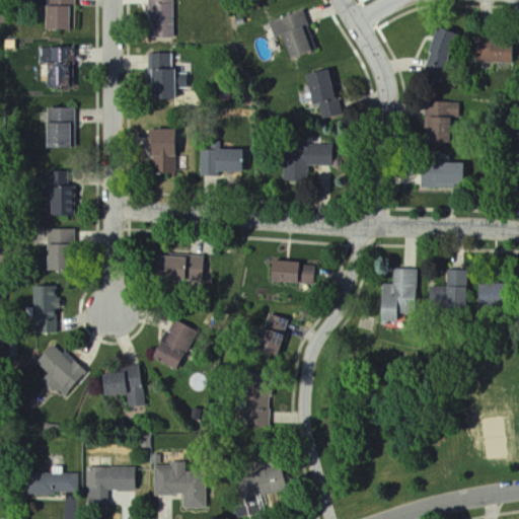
[(46,0),(46,31),(75,31),(75,0),(46,0)]
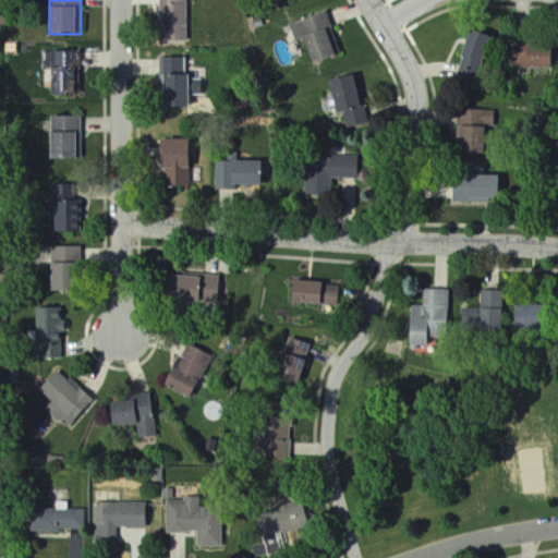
[(187,41),(186,0),(160,0),(161,41),(187,41)]
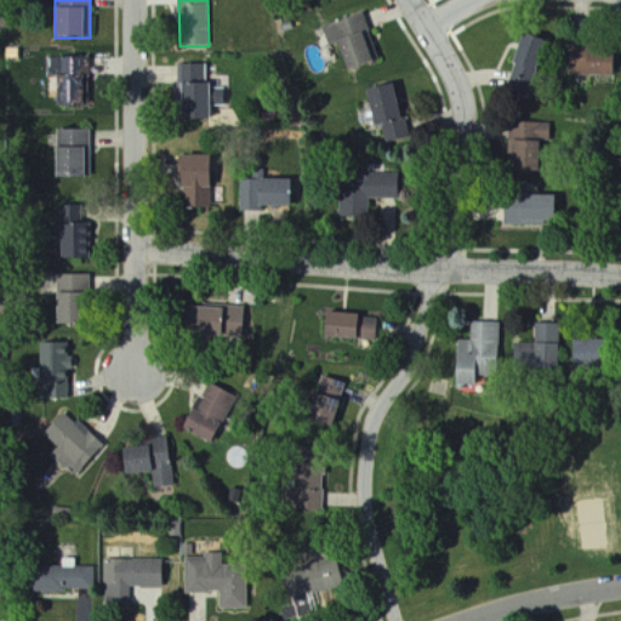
[(345,73),(380,62),(365,16),(324,28),(330,47),(337,45),(345,73)]
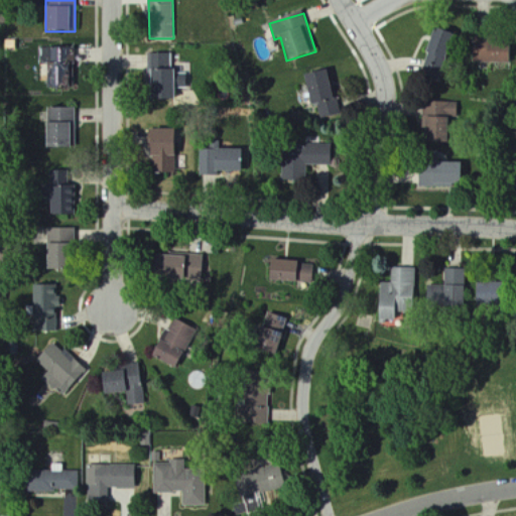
[(419,85),(438,90),(454,34),(434,29),(419,85)]
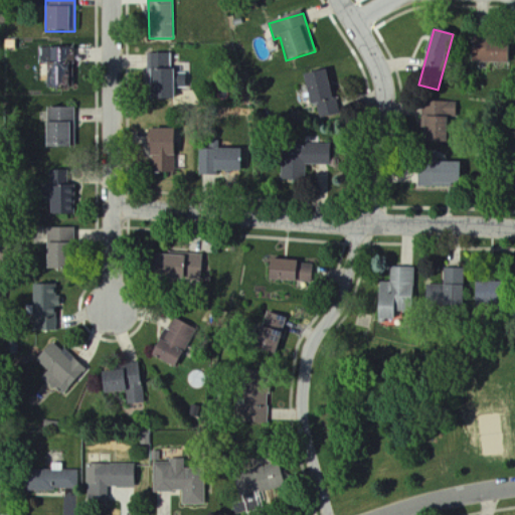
[(510,64),(510,45),(472,44),(472,63),(510,64)]
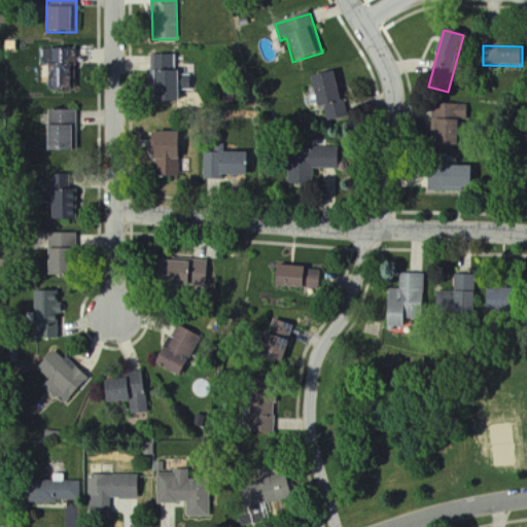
[(76,49),(40,49),(41,67),(46,67),(47,91),(77,91),(76,49)]
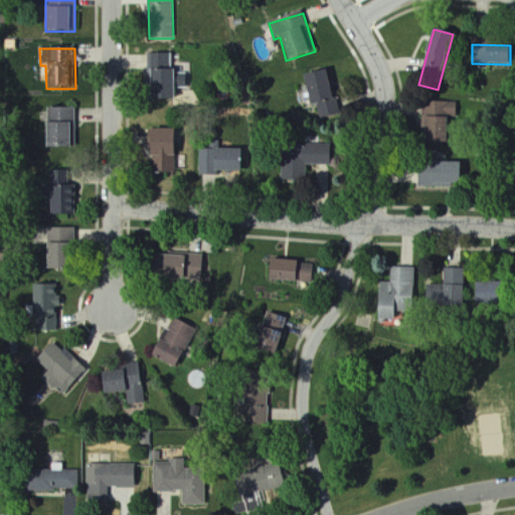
[(149,101),(172,101),(172,89),(186,89),(186,74),(171,74),(171,54),(149,54),(149,101)]
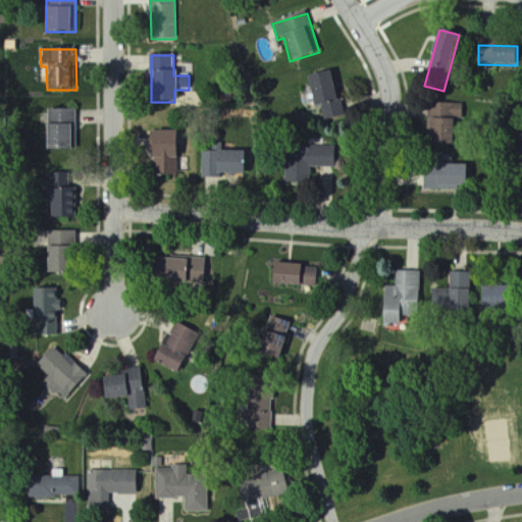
[(307,77),(314,107),(336,101),(329,71),(307,77)]
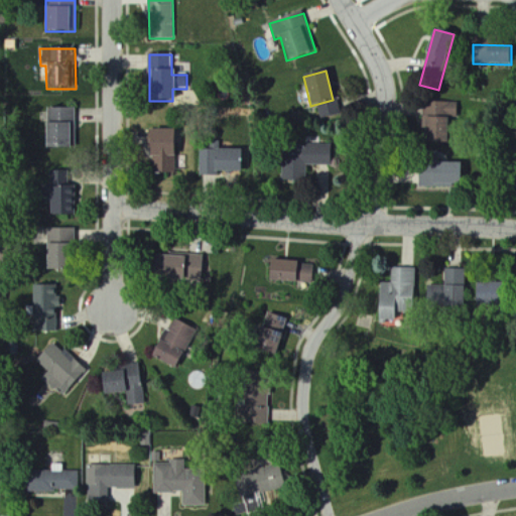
[(320,121),(341,116),(337,100),(316,106),(320,121)]
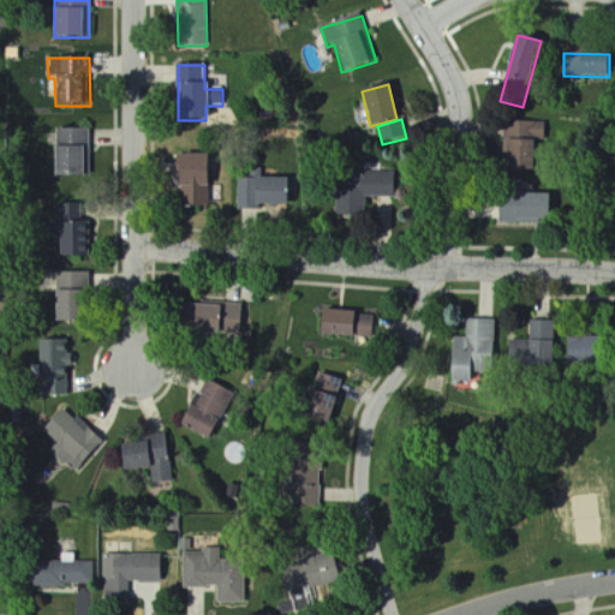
[(544,123),(505,123),(503,166),(532,166),(532,142),(544,142),(544,123)]
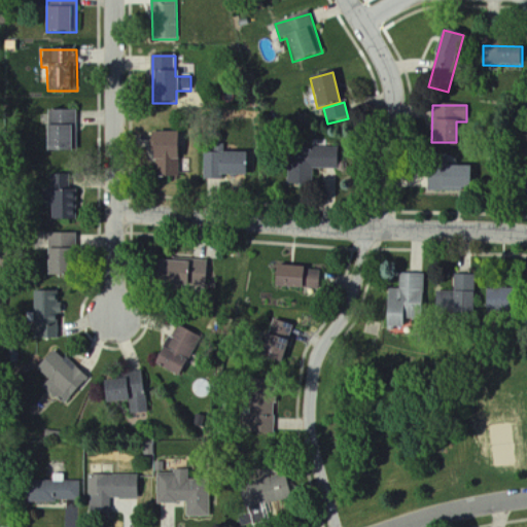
[(70,152),(70,126),(76,126),(76,111),(46,111),(47,152),(70,152)]
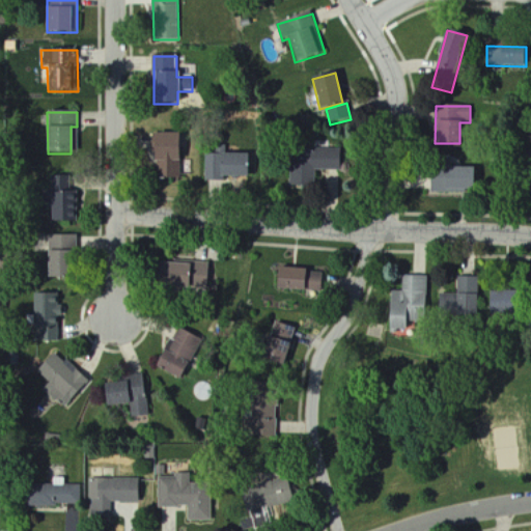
[(178,134),(151,135),(152,179),(179,179),(178,134)]
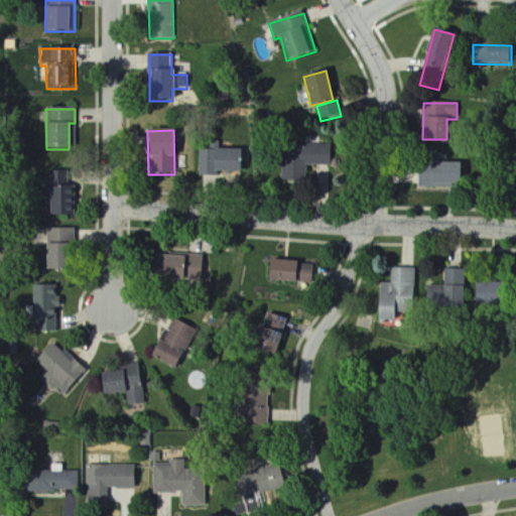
[(331,147),(281,147),(282,182),(306,182),(306,166),(332,166),(331,147)]
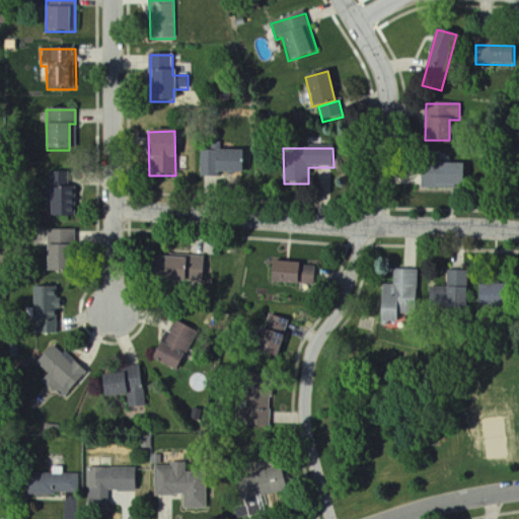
[(49,216),(73,215),(73,186),(48,187),(49,216)]
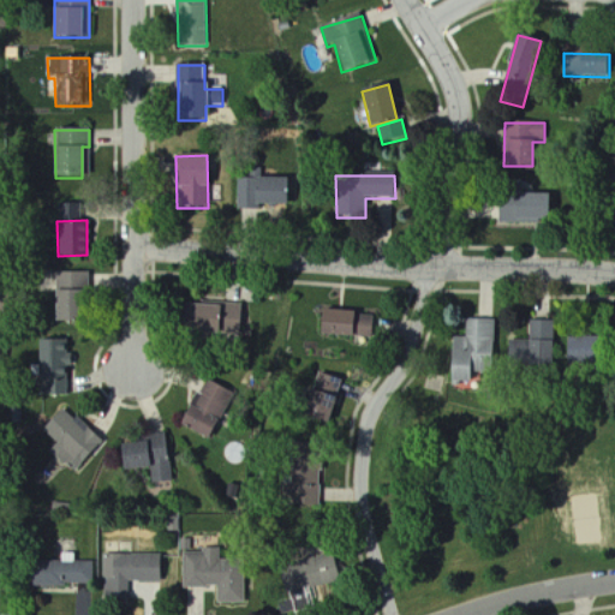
[(89,273),(55,273),(54,320),(79,320),(79,290),(89,290),(89,273)]
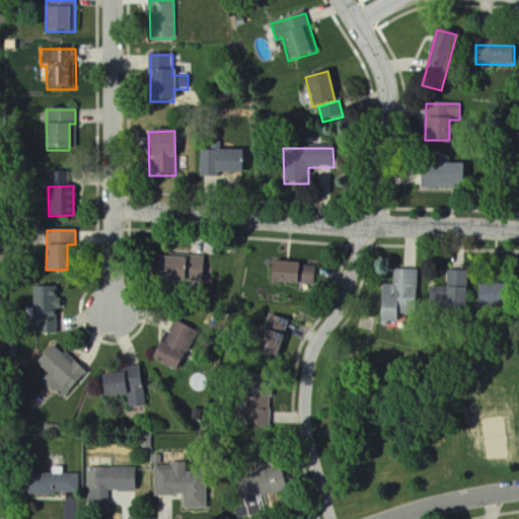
[(203,281),(204,256),(156,255),(155,280),(203,281)]
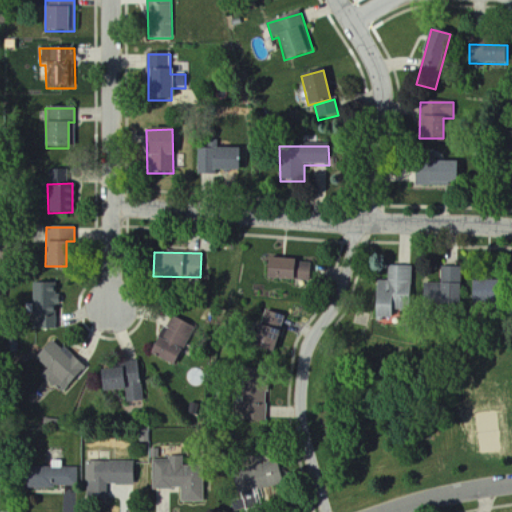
[(266,277),(310,280),(311,260),(267,258),(266,277)]
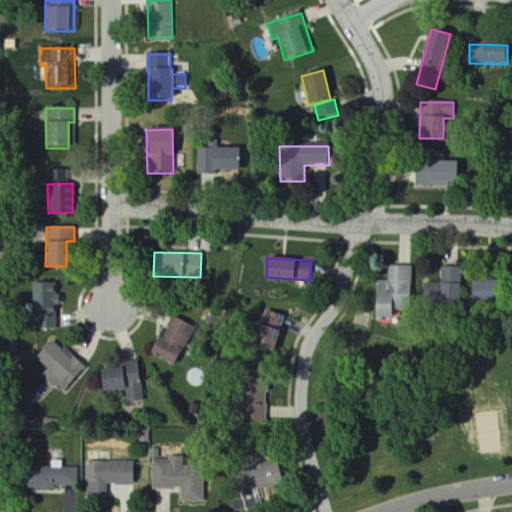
[(411,266),(388,265),(388,280),(376,280),(375,317),(391,317),(391,295),(411,296),(411,266)]
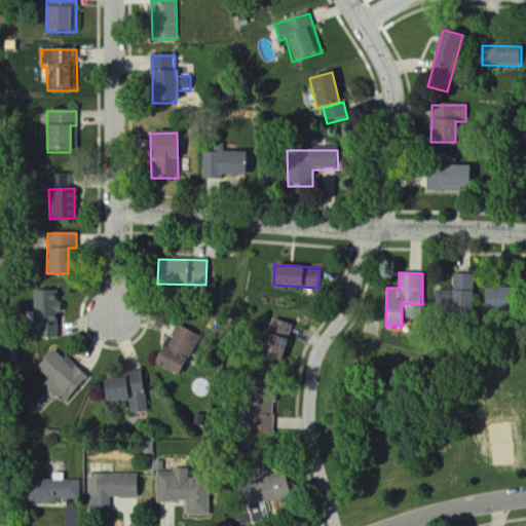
[(436,291),(436,310),(473,312),(475,274),(454,273),(453,291),(436,291)]
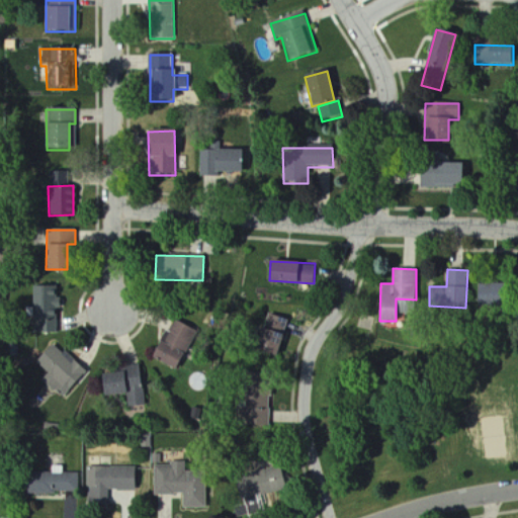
[(479,304),(498,305),(498,284),(479,284),(479,304)]
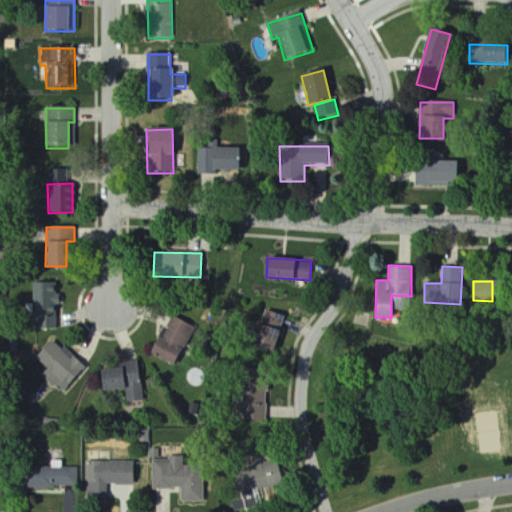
[(56,282),(32,283),(33,329),(59,328),(58,294),(56,294),(56,282)]
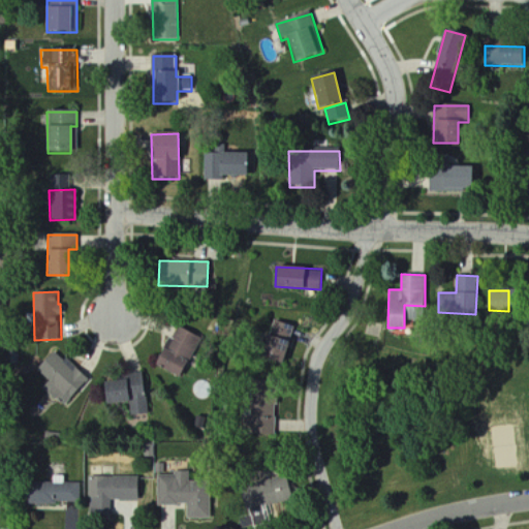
[(405,328),(419,327),(418,306),(404,307),(405,328)]
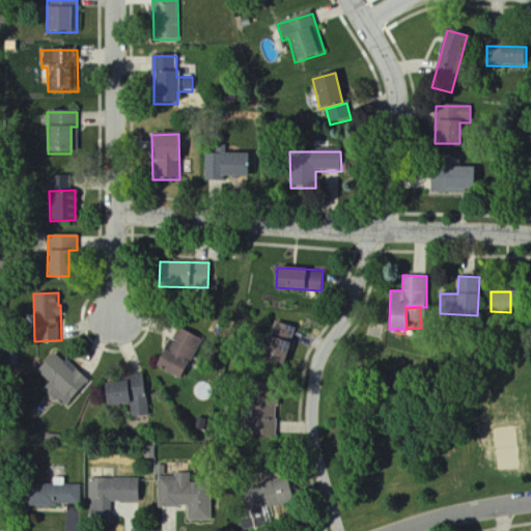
[(295,327),(274,320),(263,359),(284,365),(295,327)]
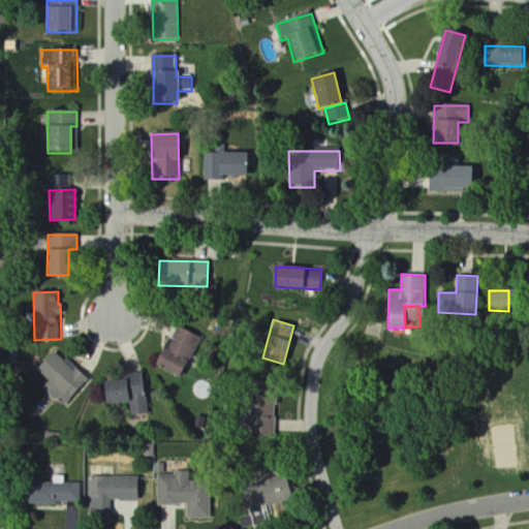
[(182,377),(201,338),(179,327),(168,349),(163,347),(155,365),(182,377)]
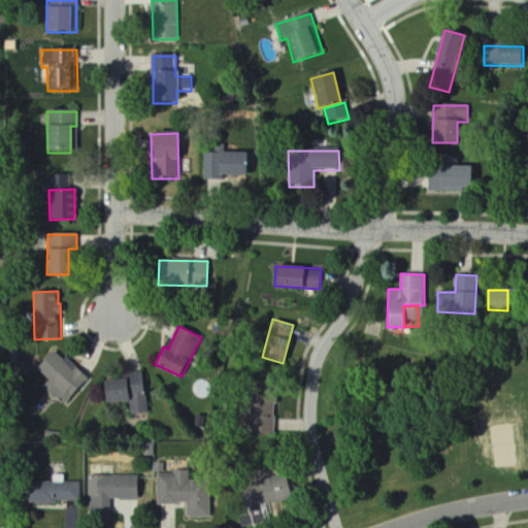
[(67,401),(88,380),(56,349),(35,371),(67,401)]
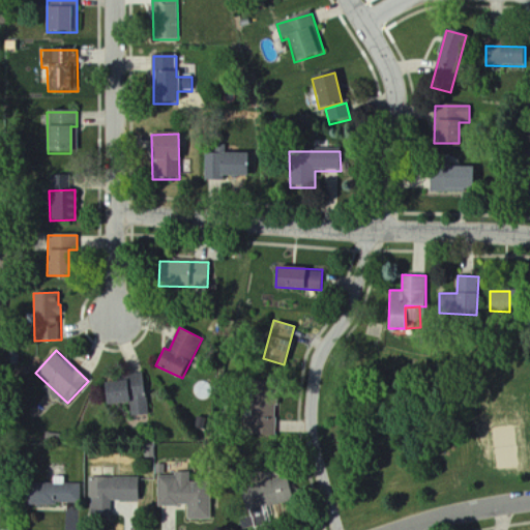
[(131,416),(147,415),(145,374),(131,374),(131,380),(105,382),(106,405),(130,403),(131,416)]
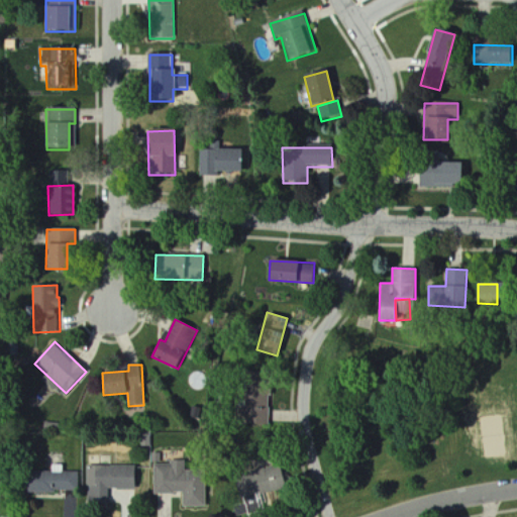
[(270,388),(246,387),(245,424),(269,425),(270,388)]
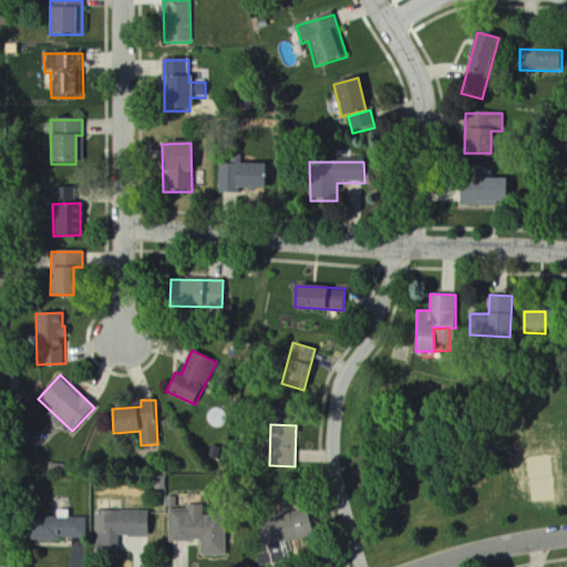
[(169,540),(200,542),(200,556),(226,556),(226,516),(203,516),(203,505),(187,505),(187,509),(169,509),(169,540)]
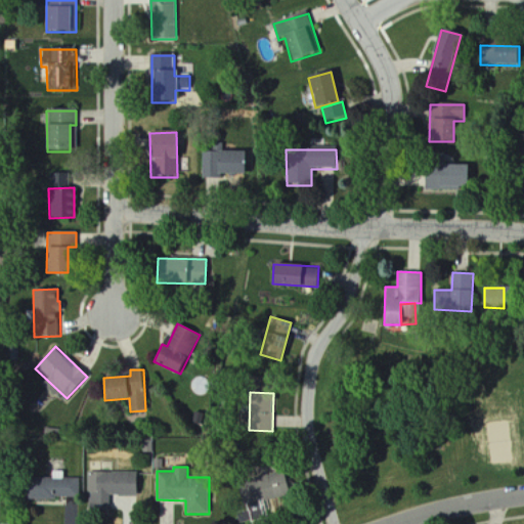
[(138,472),(89,473),(89,508),(111,508),(110,496),(138,495),(138,472)]
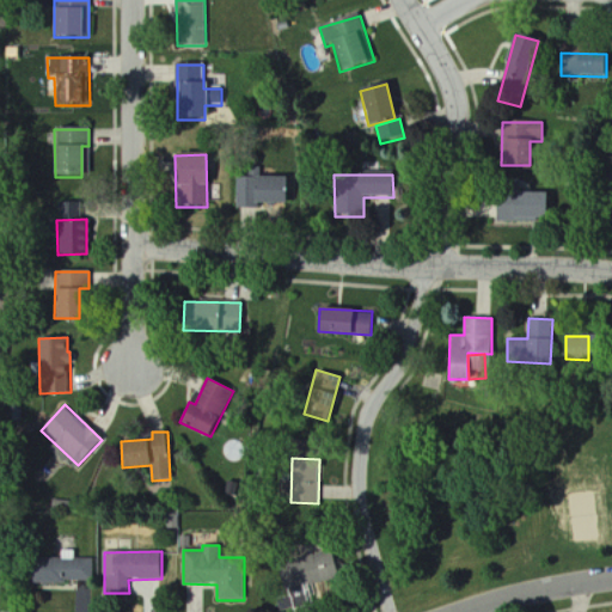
[(336,581),(335,555),(282,558),(283,585),(336,581)]
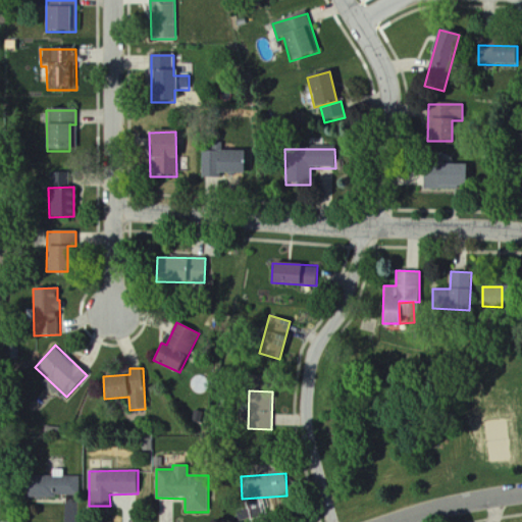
[(81,476),(31,477),(31,482),(27,482),(27,498),(81,497),(81,476)]
